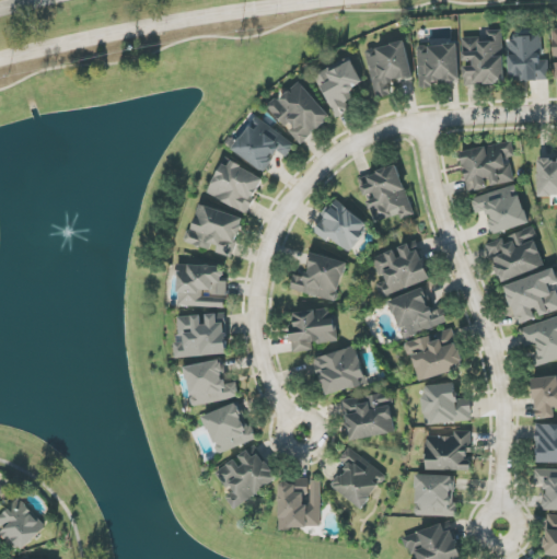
[(500,30),(484,30),(485,37),(460,37),(461,60),(470,60),(471,65),(462,66),(462,84),(502,83),(500,30)]
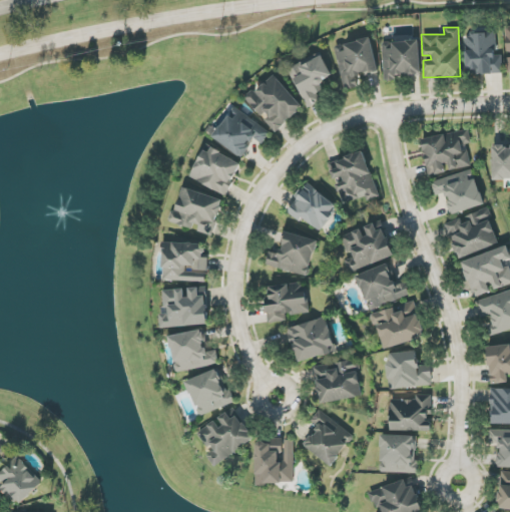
[(500,54),(494,55),(494,33),(464,33),(465,73),(500,72),(500,54)]
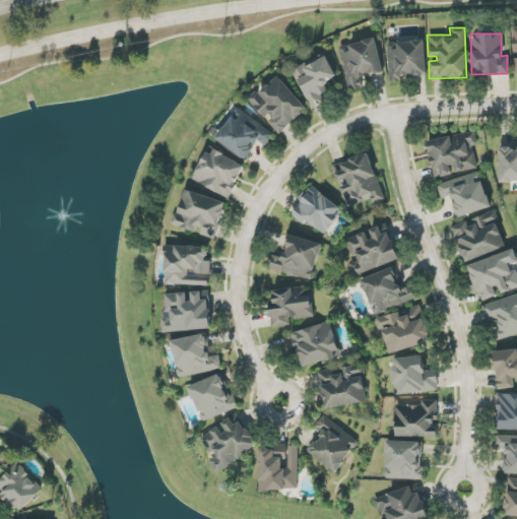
[(363,86),(361,77),(382,73),(374,38),(337,46),(347,90),(363,86)]
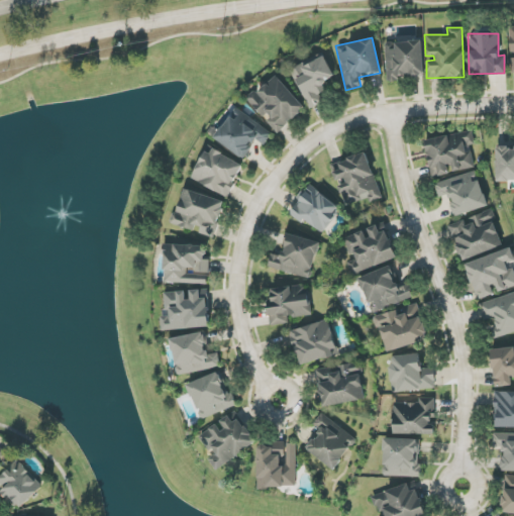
[(422,77),(420,39),(383,41),(385,79),(422,77)]
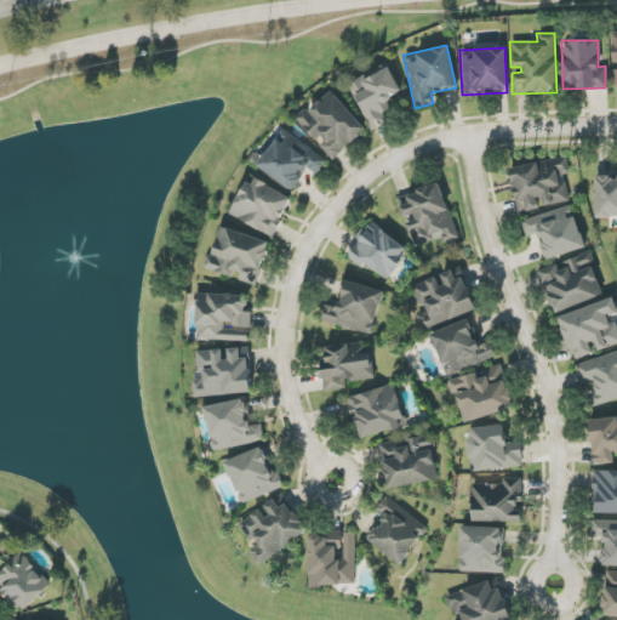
[(367,130),(386,123),(381,111),(393,106),(389,96),(399,91),(387,63),(347,81),(367,130)]
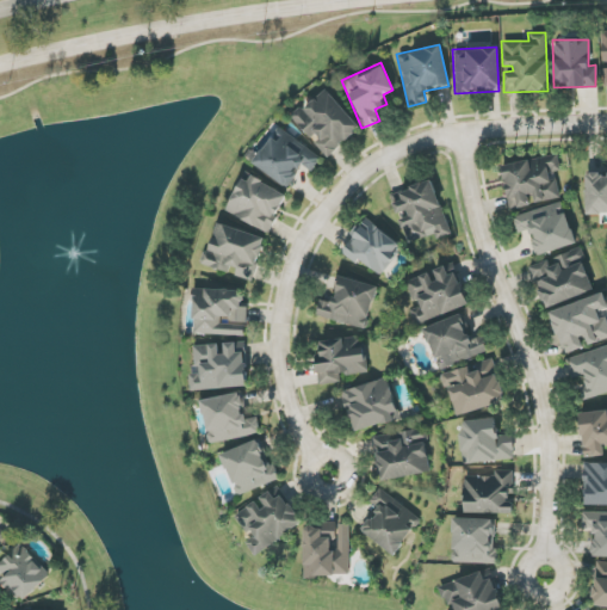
[(290,117),(326,156),(358,127),(323,87),(290,117)]
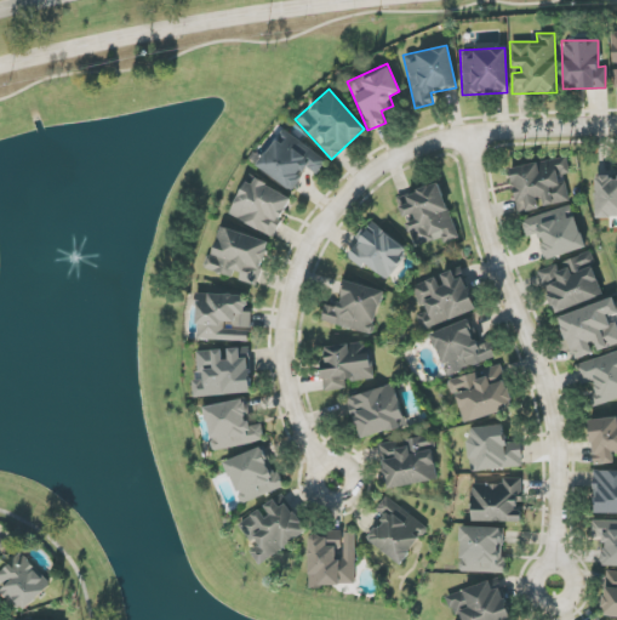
[(324,160),(283,129),(255,164),(289,189),(306,168),(314,174),(324,160)]
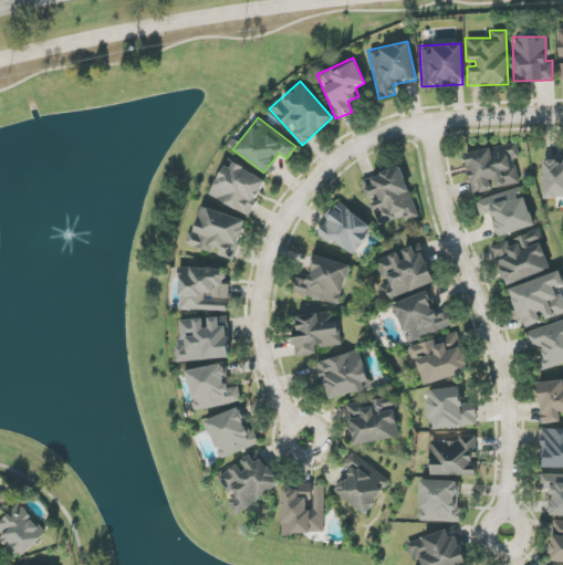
[(470,194),(492,189),(492,187),(515,184),(511,158),(519,157),(517,143),(464,153),(470,194)]
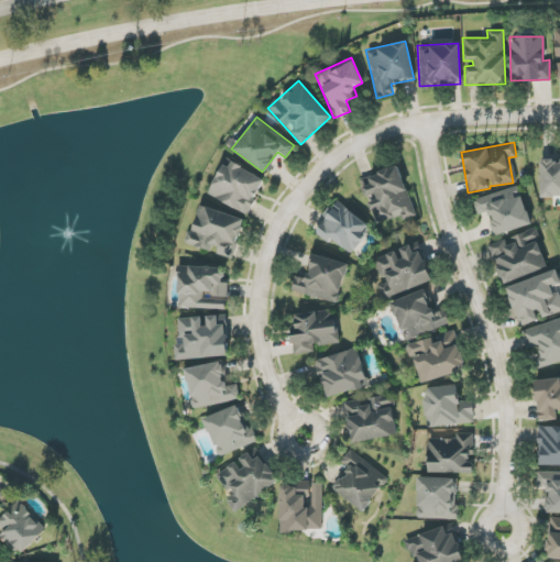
[(539,197),(559,196),(559,158),(538,160),(539,197)]
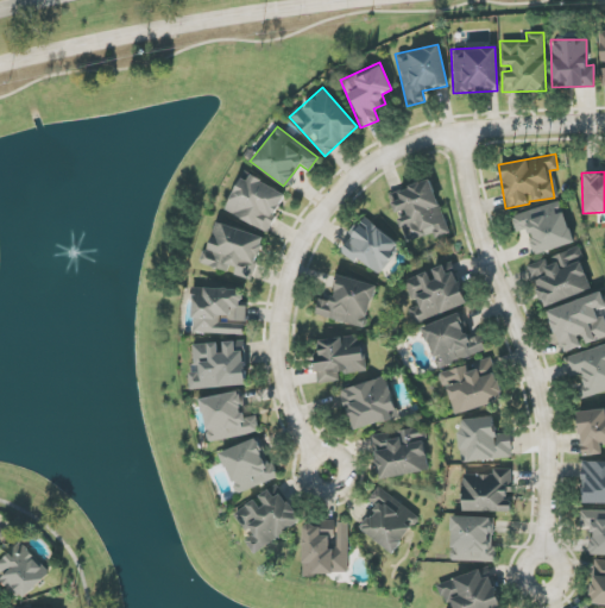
[(284,193),(243,173),(225,212),(266,231),(284,193)]
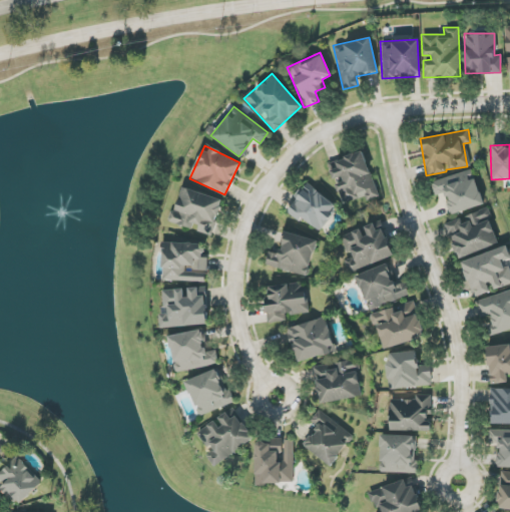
[(450,214),(482,204),(471,168),(429,181),(434,195),(443,192),(450,214)]
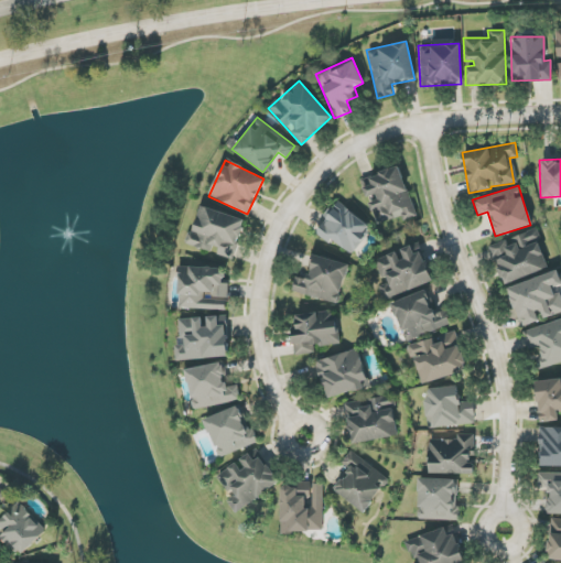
[(314,233),(327,242),(331,239),(349,253),(369,225),(335,201),(324,216),(325,217),(314,233)]
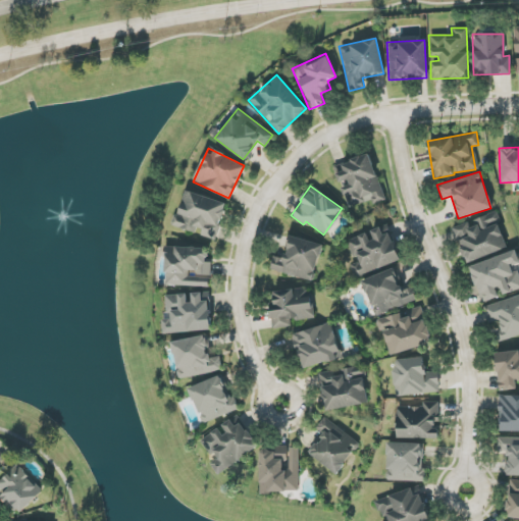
[(225,203),(183,190),(171,225),(197,233),(197,235),(214,240),(225,203)]
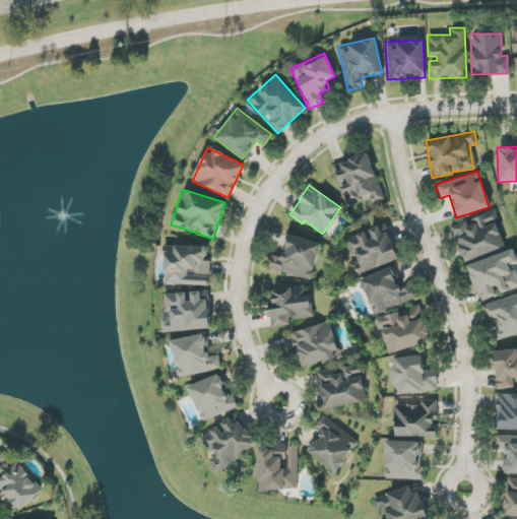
[(504,247),(493,211),(450,224),(461,261),(504,247)]
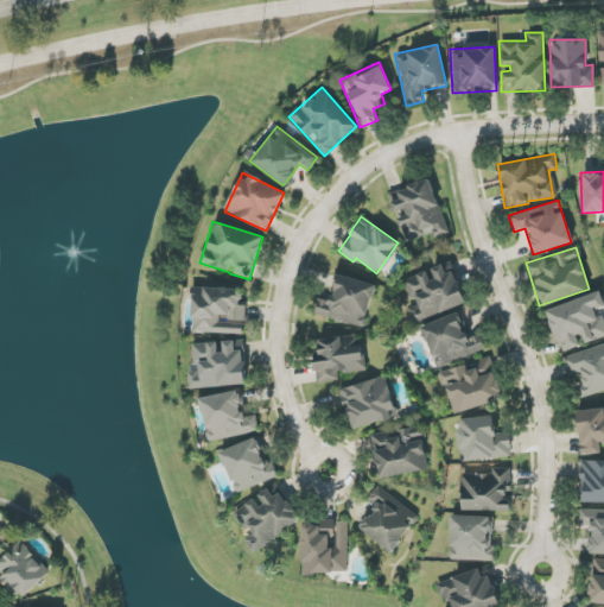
[(402,278),(411,305),(406,308),(411,321),(464,304),(450,261),(427,269),(428,270),(402,278)]
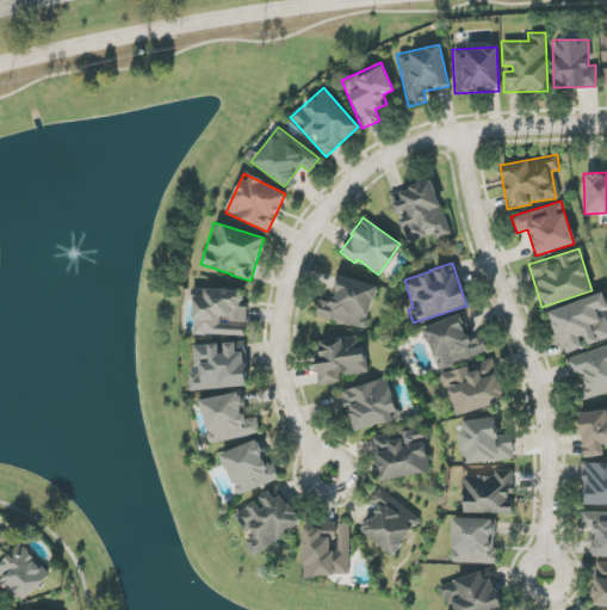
[(375,284),(336,276),(330,302),(317,299),(313,316),(365,327),(375,284)]
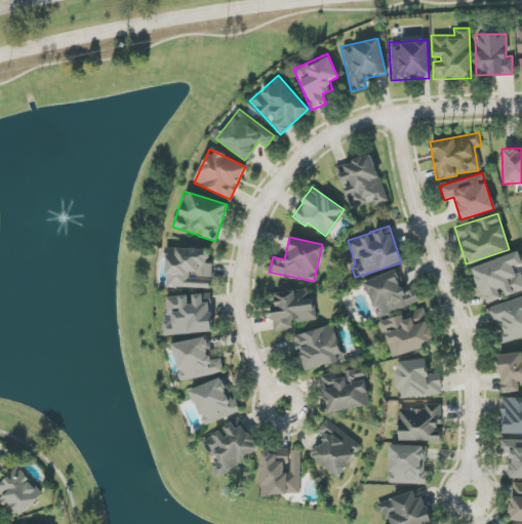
[(209,287),(209,277),(210,277),(210,263),(207,263),(207,248),(165,247),(164,287),(209,287)]
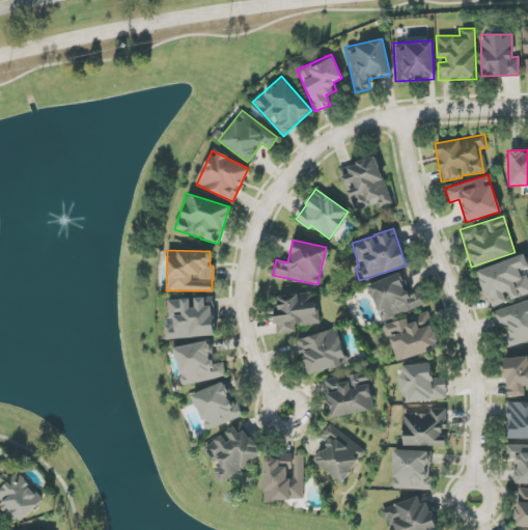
[(489,307),(508,301),(508,300),(527,293),(527,287),(522,269),(527,268),(524,255),(476,270),(489,307)]
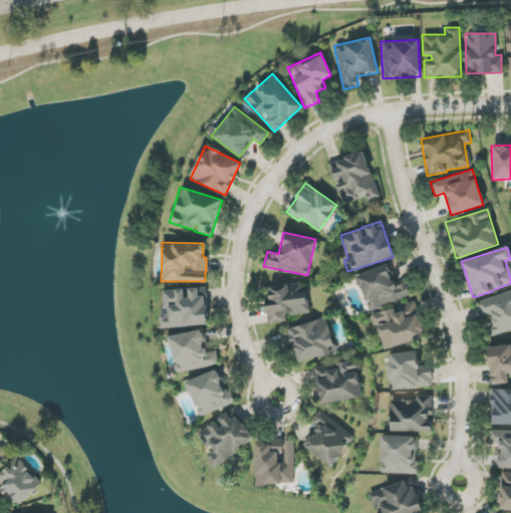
[(354,275),(367,310),(410,295),(406,281),(395,285),(387,264),(354,275)]
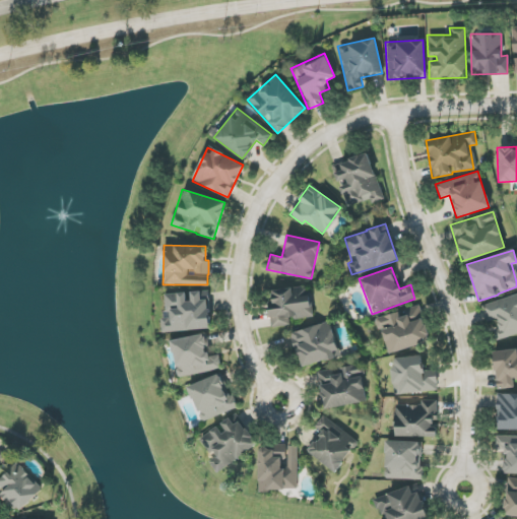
[(270,289),(271,301),(266,301),(269,327),(288,324),(287,319),(311,316),(307,285),(270,289)]
